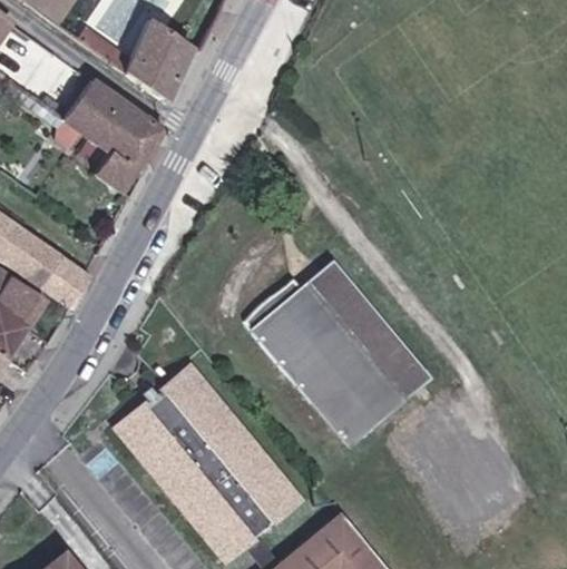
[(16,0),(59,29),(78,0),(16,0)]
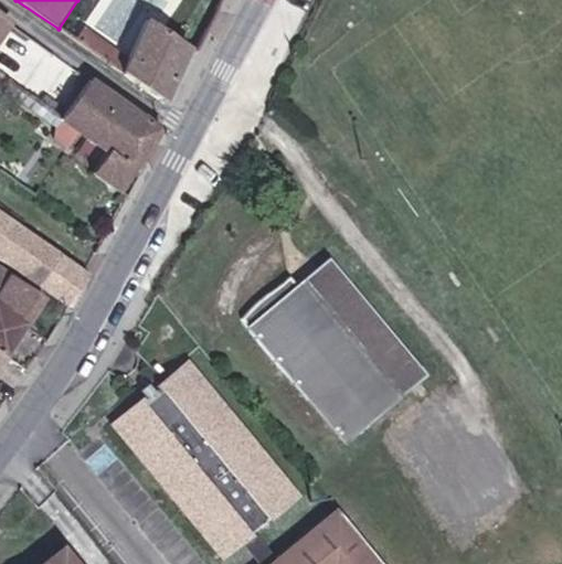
[(0,38),(12,21),(0,11),(0,38)]
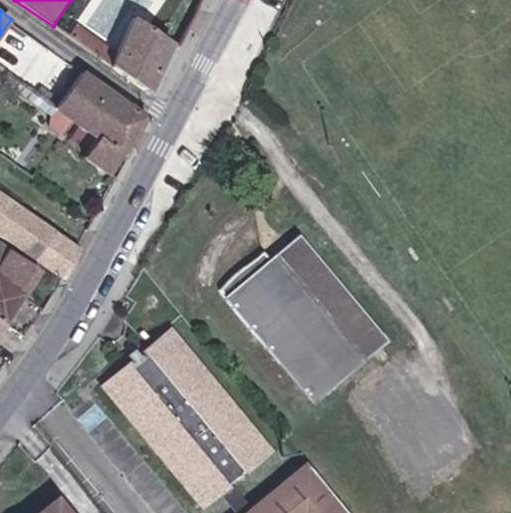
[(143,25),(114,69),(152,92),(180,48),(143,25)]
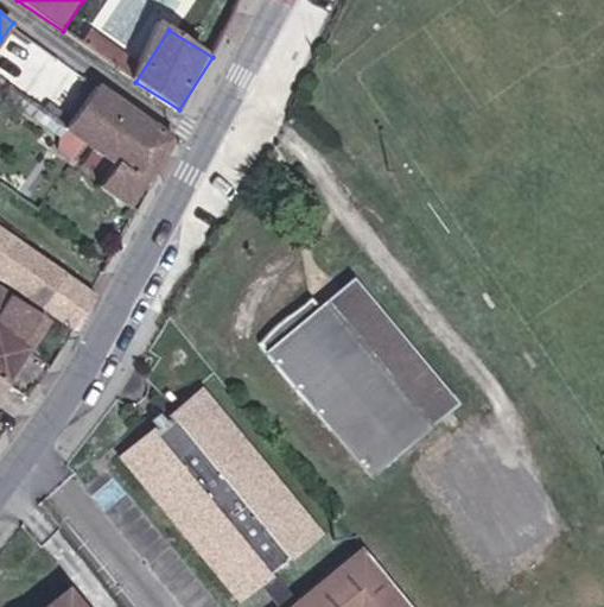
[(178,143),(97,89),(68,136),(115,166),(102,187),(134,208),(178,143)]
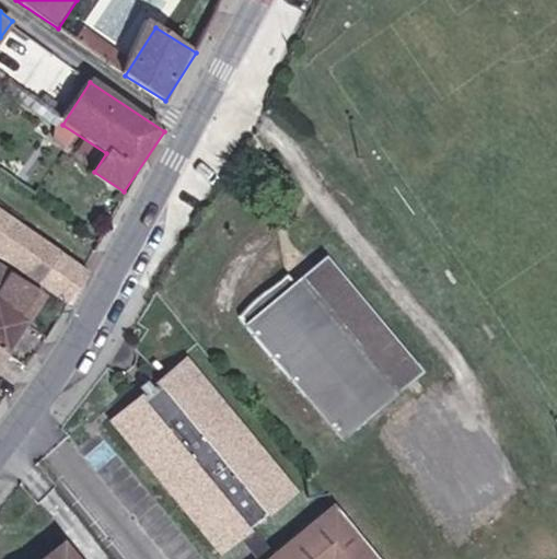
[(0,249),(76,302),(92,271),(0,204),(0,249)]
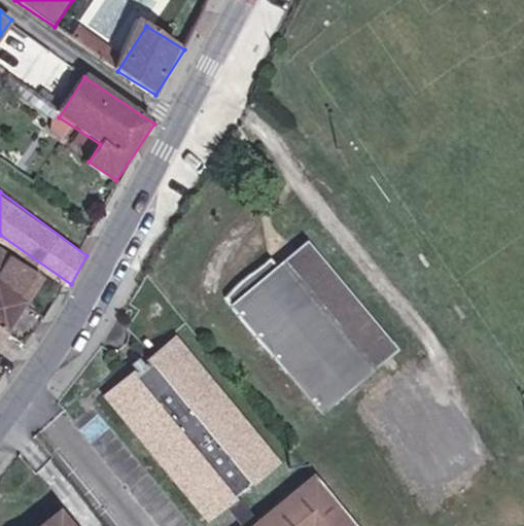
[(403,348),(312,242),(282,267),(276,259),(228,301),(325,414),(403,348)]
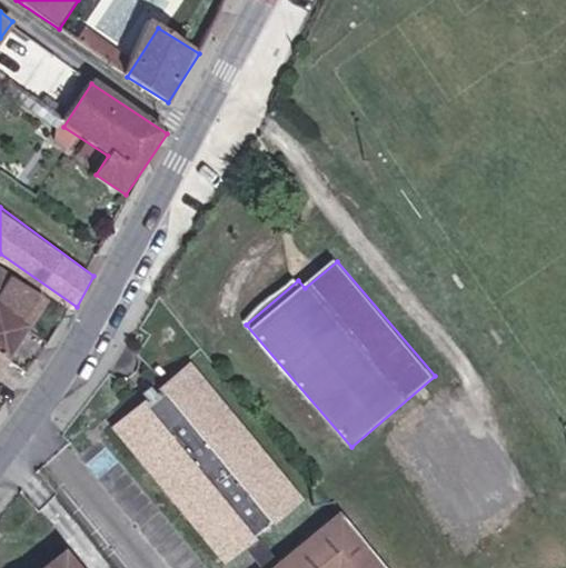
[(0,304),(33,326),(53,296),(0,262),(0,304)]
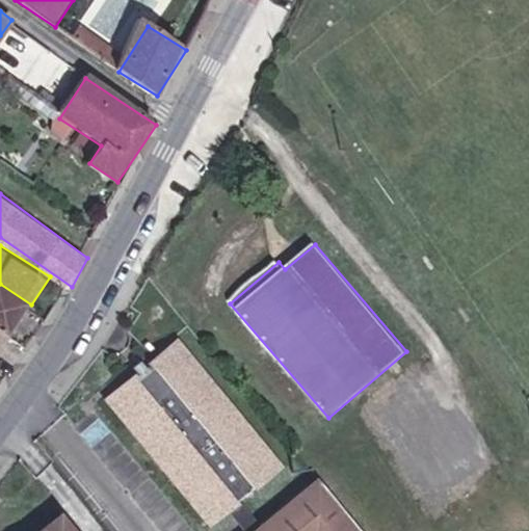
[(0,327),(12,336),(31,304),(0,284),(0,327)]
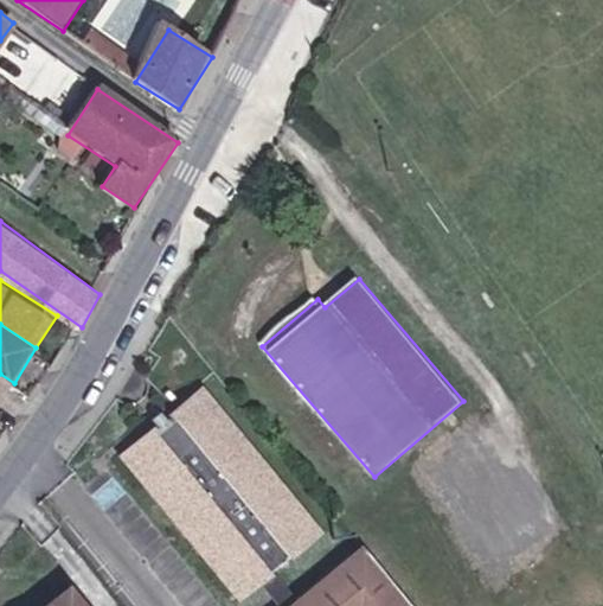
[(0,400),(14,383),(0,374),(0,400)]
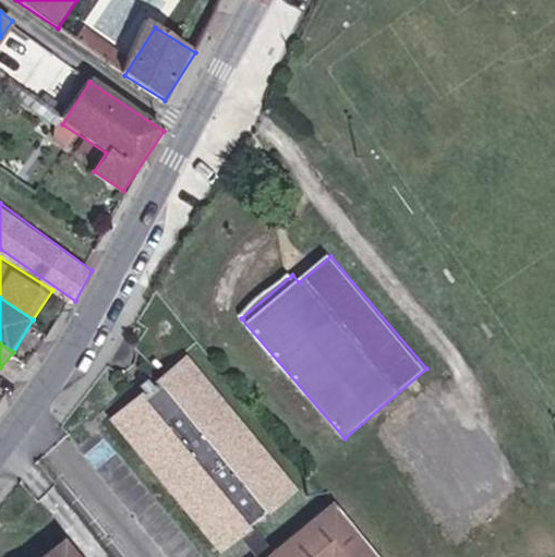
[(140,383),(135,394),(122,407),(108,418),(226,544),(296,487),(207,380),(184,355),(172,363),(163,372),(155,379),(146,379),(140,383)]
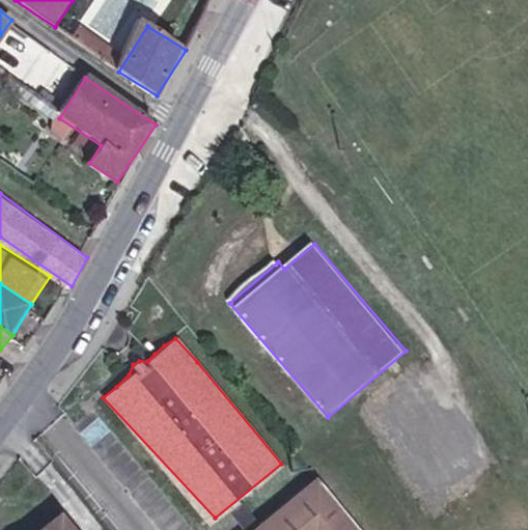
[(331,529),(345,518),(315,480),(253,529),(331,529)]
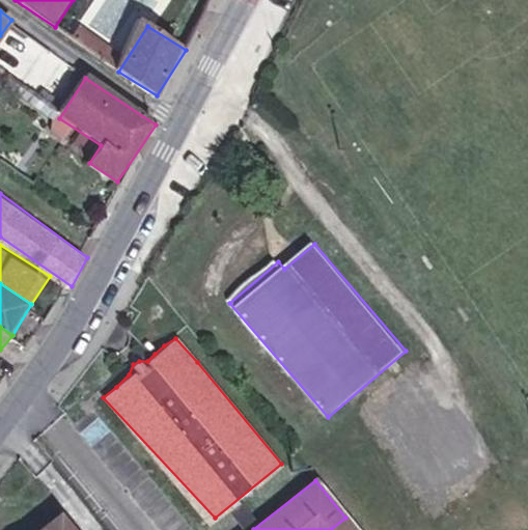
[(40,529),(68,529),(58,517),(40,529)]
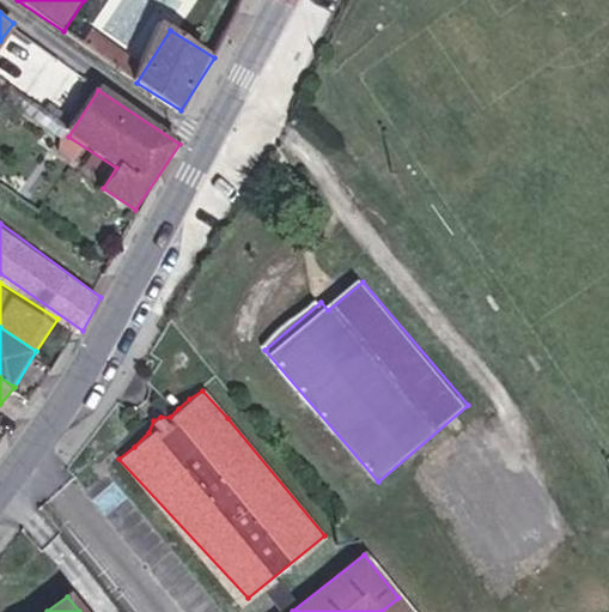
[(409,611),(399,598),(382,611),(409,611)]
